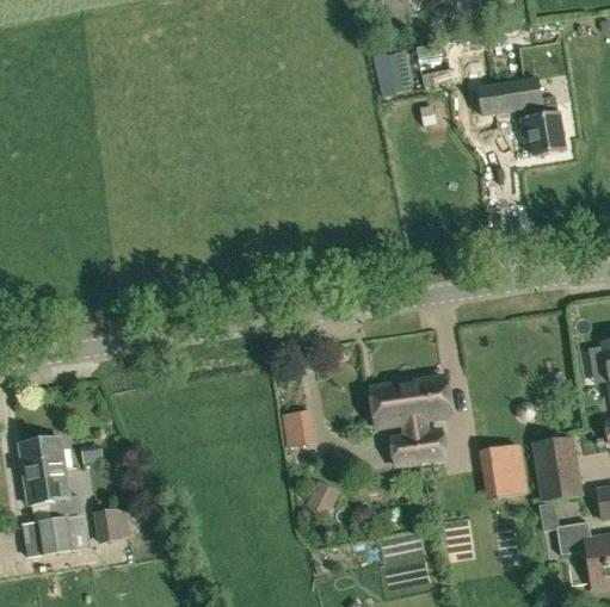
[(542,104),(537,76),(478,85),(482,112),(521,106),(523,117),(522,118),(525,140),(531,140),(534,154),(564,149),(556,101),(542,104)]
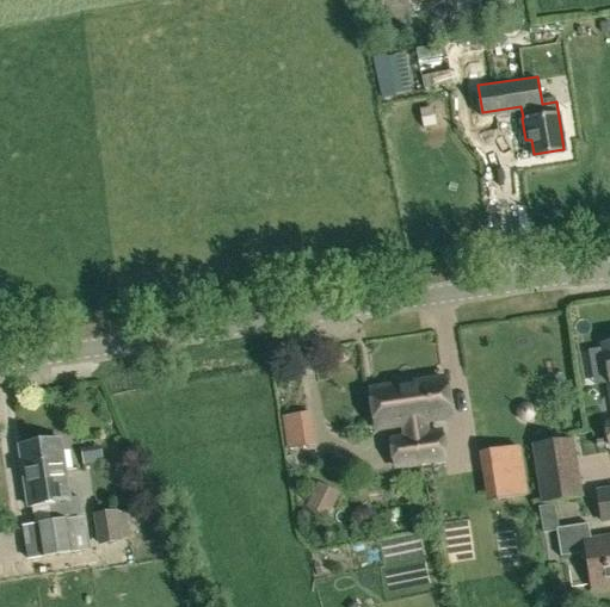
[(425,431),(424,416),(449,413),(443,376),(407,382),(419,459),(443,456),(439,428),(425,431)]
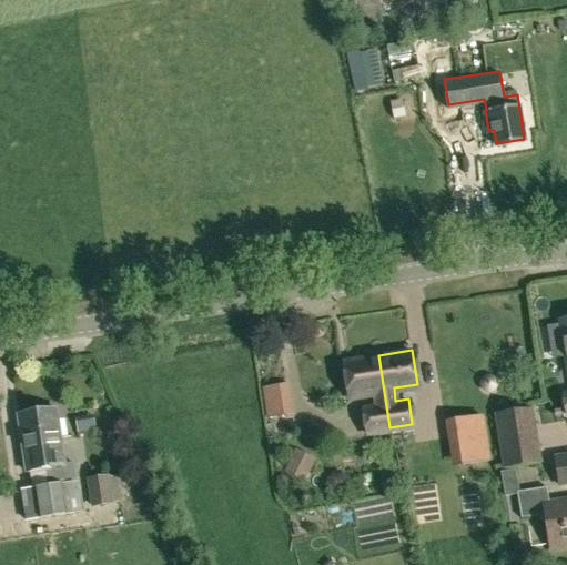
[(390,427),(378,355),(344,360),(348,394),(373,391),(375,404),(362,406),(366,431),(390,427)]
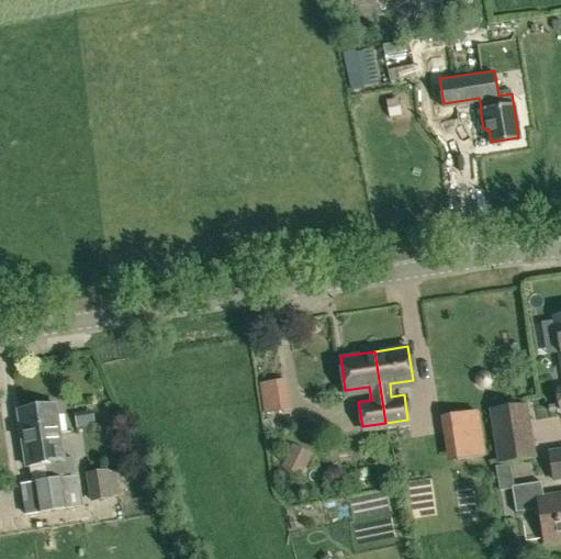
[(261,393),(264,407),(287,403),(284,389),(261,393)]
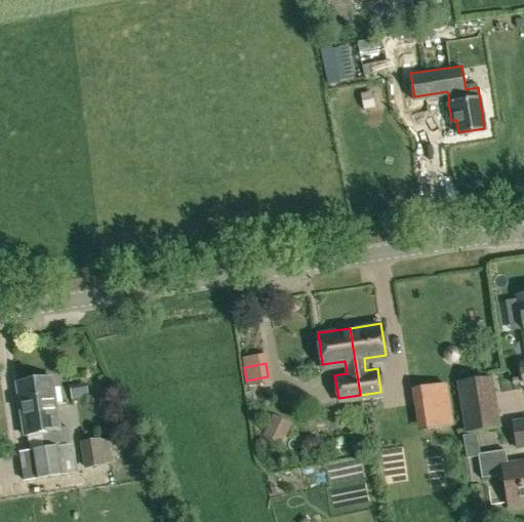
[(464,430),(499,425),(491,374),(455,379),(464,430)]
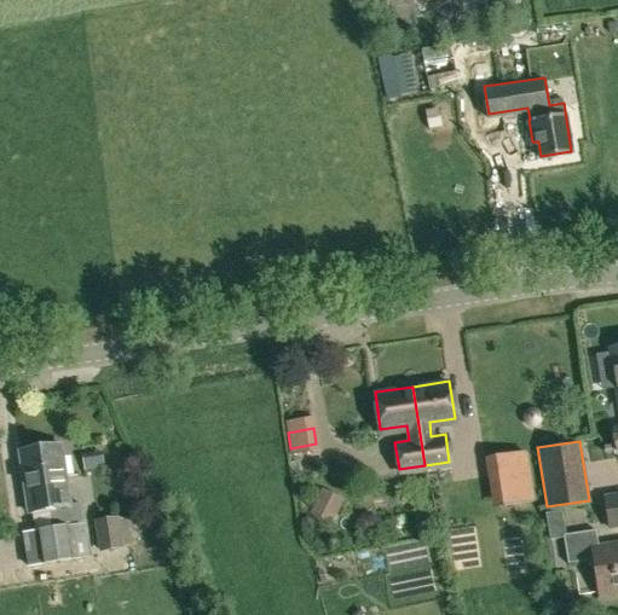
[(69,503),(61,442),(18,448),(28,510),(48,508),(51,522),(81,517),(79,502),(69,503)]
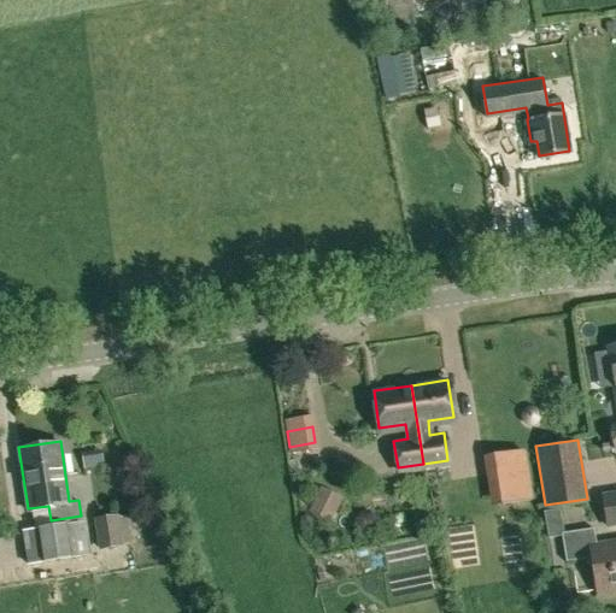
[(100,448),(81,451),(82,465),(101,463),(100,448)]
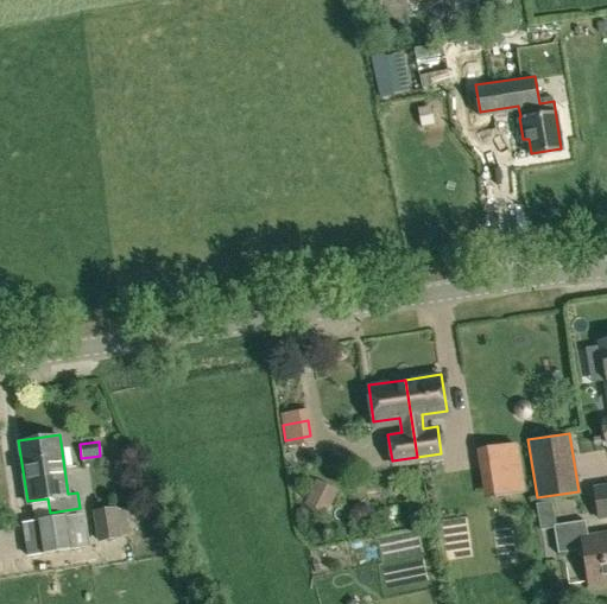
[(489,482),(492,493),(493,493),(524,489),(517,442),(485,446),(489,482)]
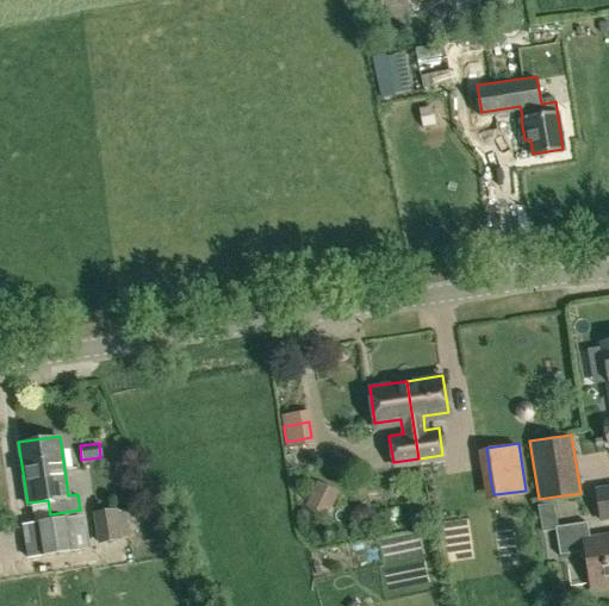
[(325,516),(339,489),(316,478),(303,505),(325,516)]
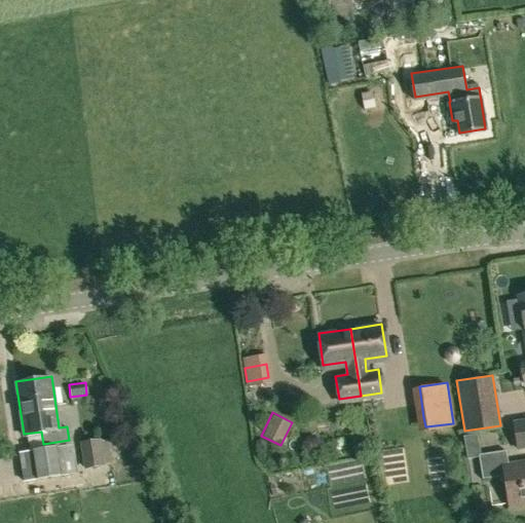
[(517,446),(524,445),(524,418),(513,420),(517,446)]
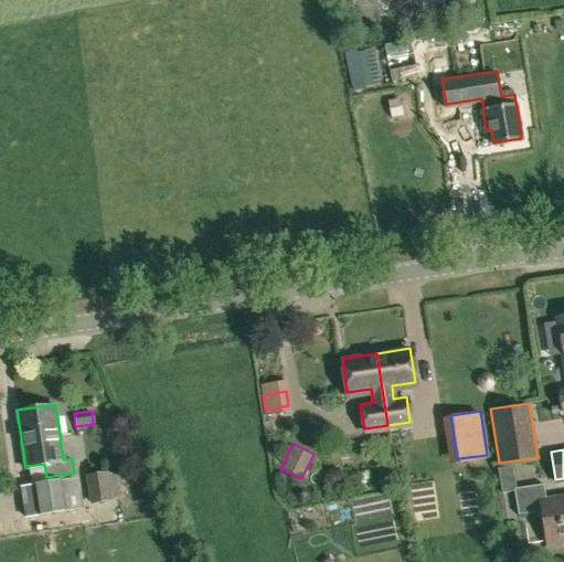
[(108,473),(108,470),(85,474),(89,502),(112,499),(112,497),(120,497),(117,470),(108,473)]
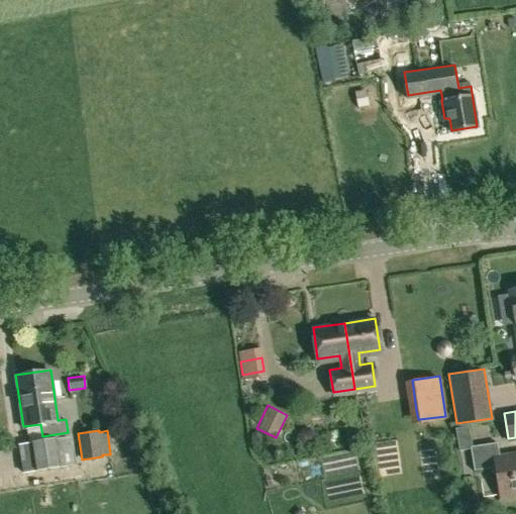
[(23,471),(35,469),(60,466),(75,464),(70,433),(55,436),(32,439),(32,440),(19,442),(23,471)]
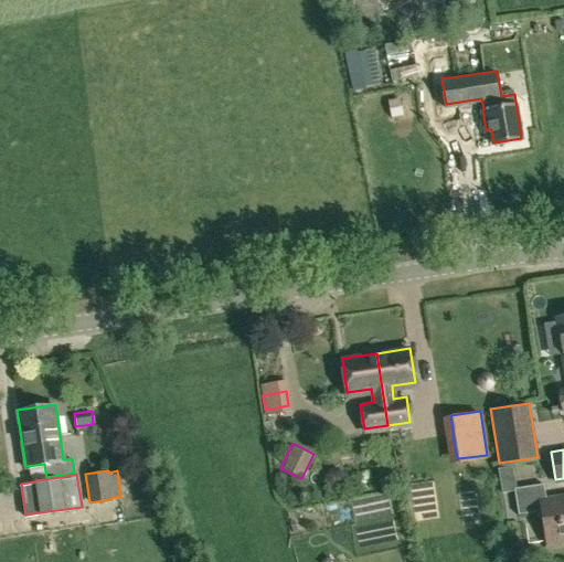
[(543,481),(514,486),(514,489),(518,512),(542,508),(547,543),(563,540),(563,494),(546,497),(543,481)]
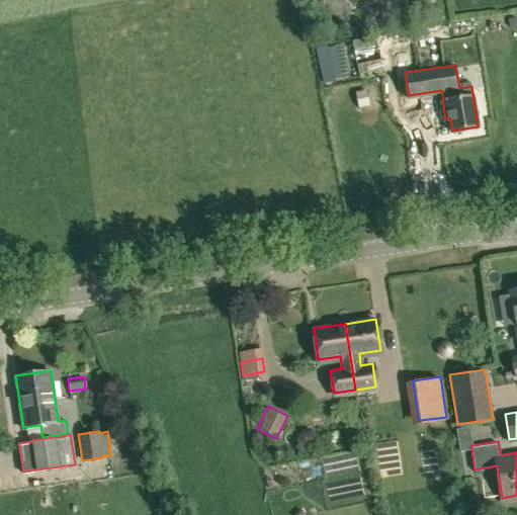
[(466,508),(467,514),(480,514),(479,506),(466,508)]
